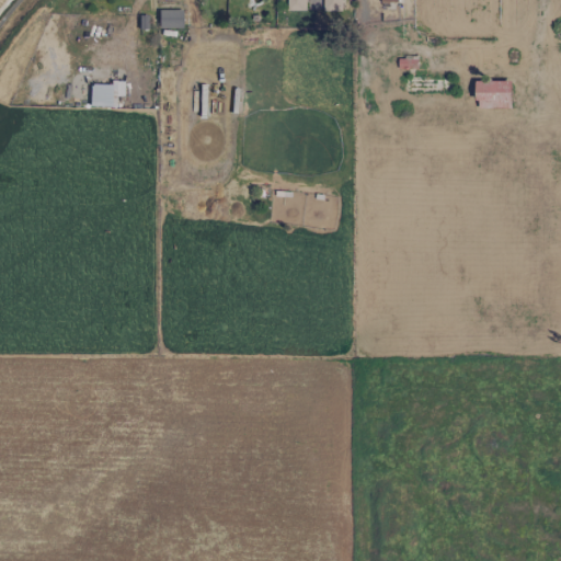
[(287,0),(287,10),(306,11),(306,0),(287,0)]
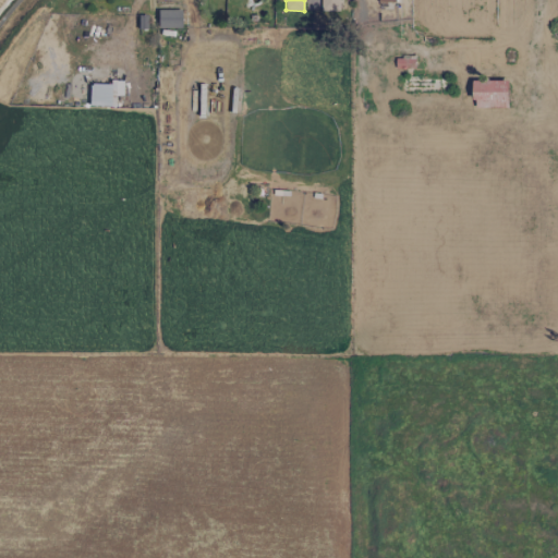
[(340,0),(322,0),(322,10),(340,11),(340,0)]
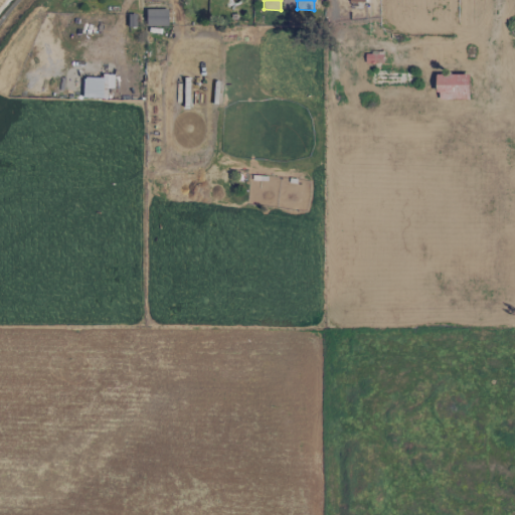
[(145,26),(167,25),(166,10),(145,10),(145,26)]
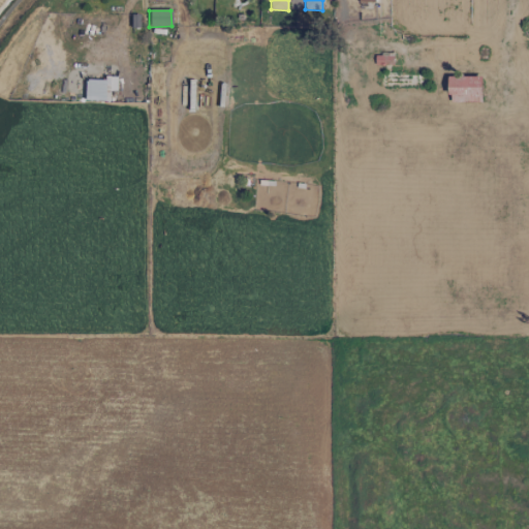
[(449,101),(483,102),(484,76),(449,75),(449,101)]
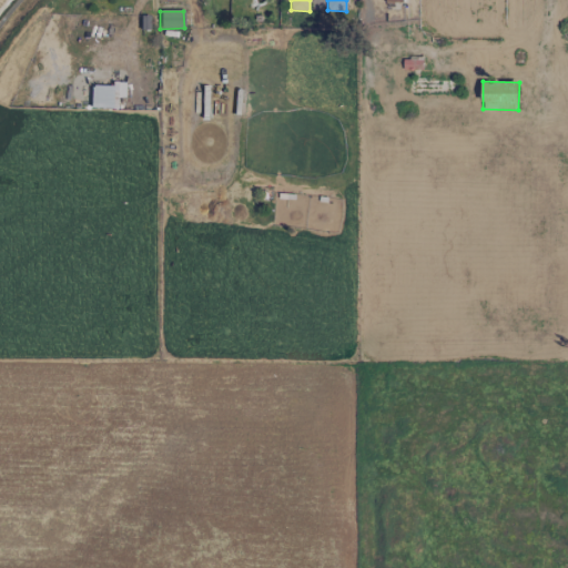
[(117,87),(91,85),(90,108),(115,109),(117,87)]
